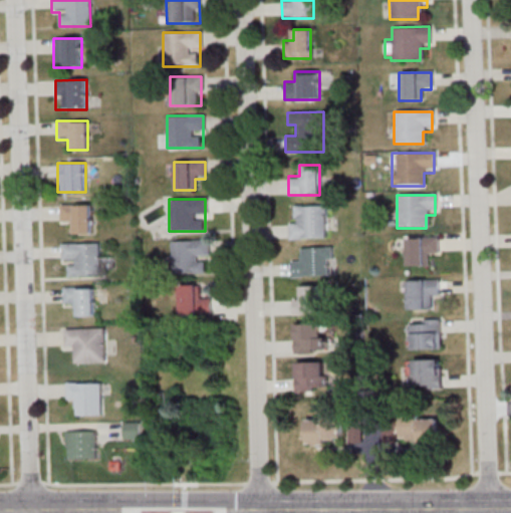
[(91,206),(59,206),(59,225),(69,225),(69,234),(91,234),(91,206)]
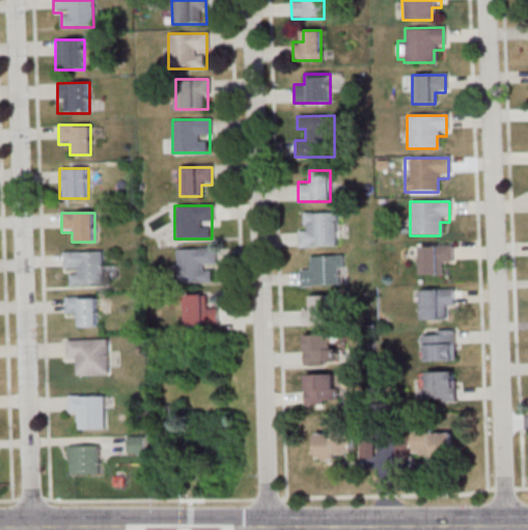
[(336,214),(298,214),(298,247),(336,247),(336,214)]
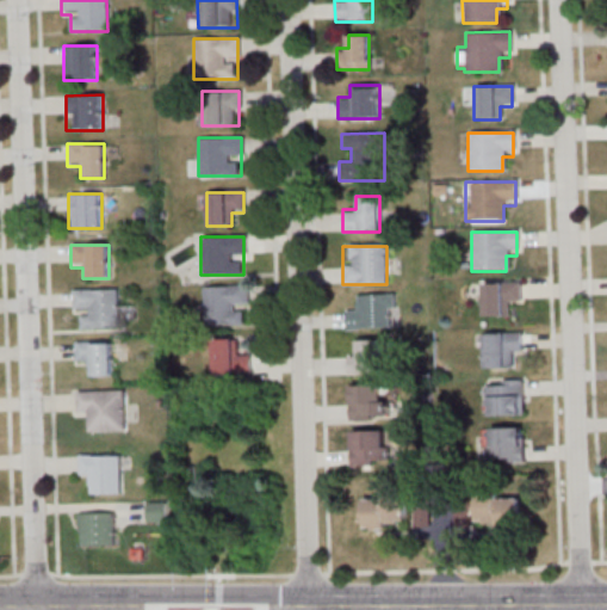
[(481,316),(506,316),(506,305),(519,305),(519,283),(481,283),(481,316)]
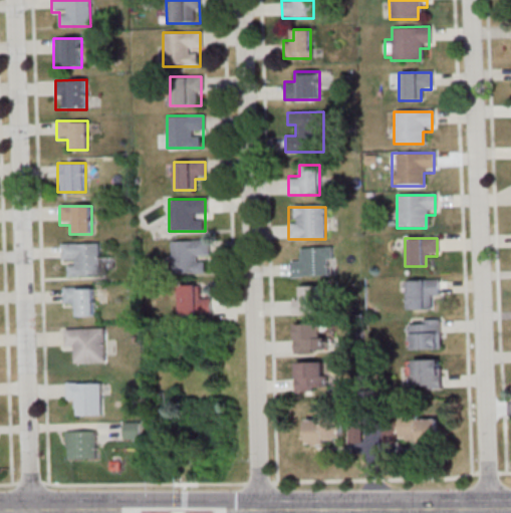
[(170,241),(170,274),(206,274),(206,240),(170,241)]
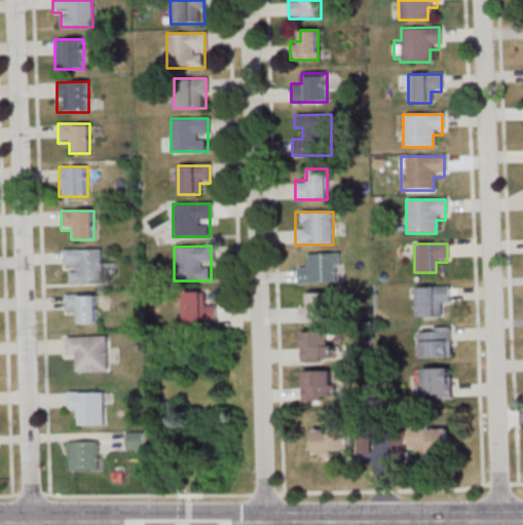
[(101,283),(101,250),(62,250),(62,270),(70,270),(70,283),(101,283)]
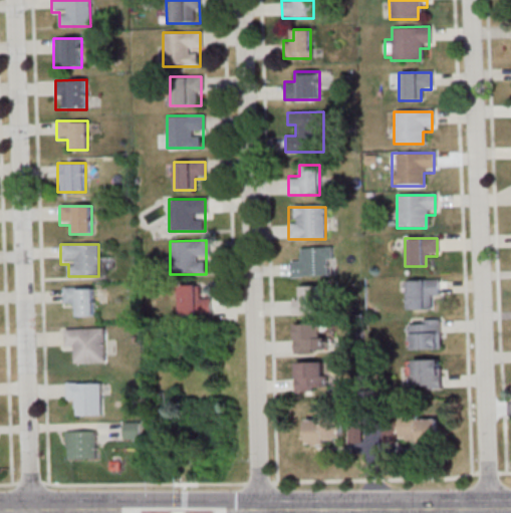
[(289,258),(290,277),(331,276),(331,248),(299,248),(299,258),(289,258)]
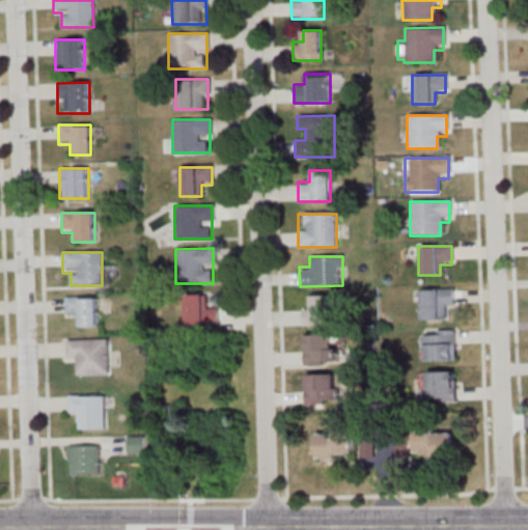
[(420,289),(420,319),(443,319),(443,309),(451,309),(451,289),(420,289)]
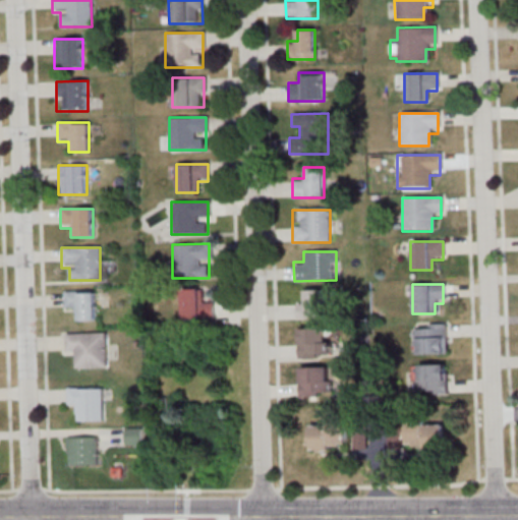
[(214,320),(214,301),(202,301),(202,289),(180,289),(180,320),(214,320)]
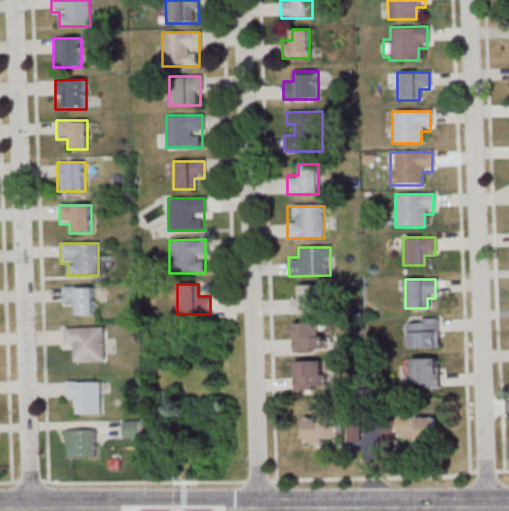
[(291,314),(317,314),(317,285),(300,285),(300,296),(291,296),(291,314)]
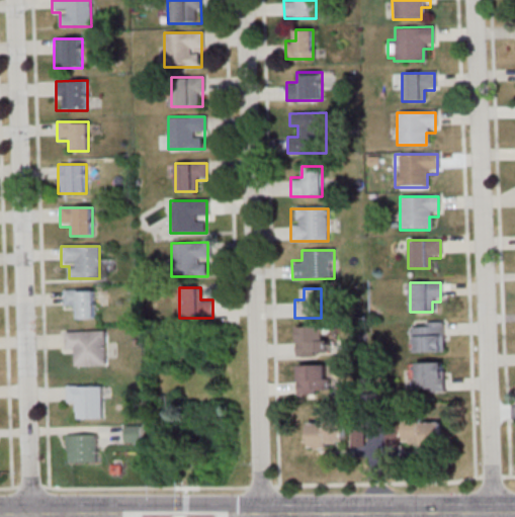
[(95,319),(95,290),(63,290),(63,309),(74,309),(74,319),(95,319)]
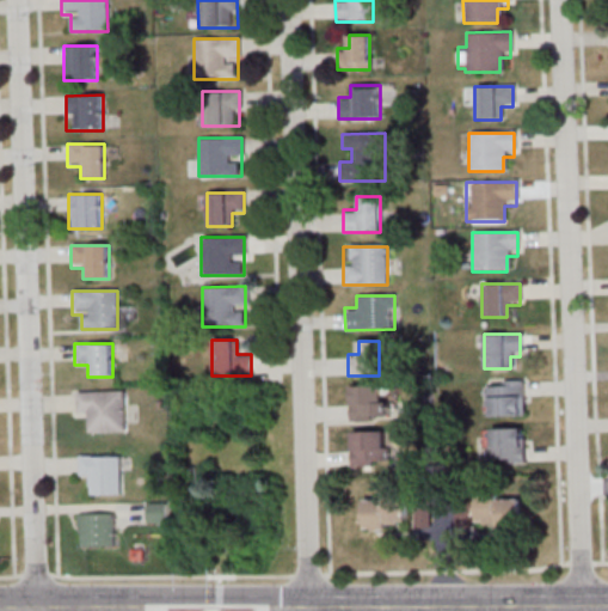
[(484,382),(484,416),(521,416),(521,382),(484,382)]
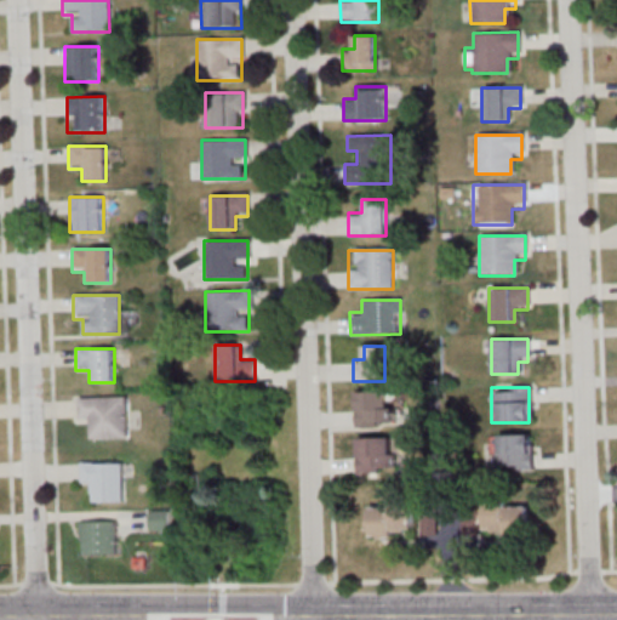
[(354,392),(354,427),(389,427),(389,392),(354,392)]
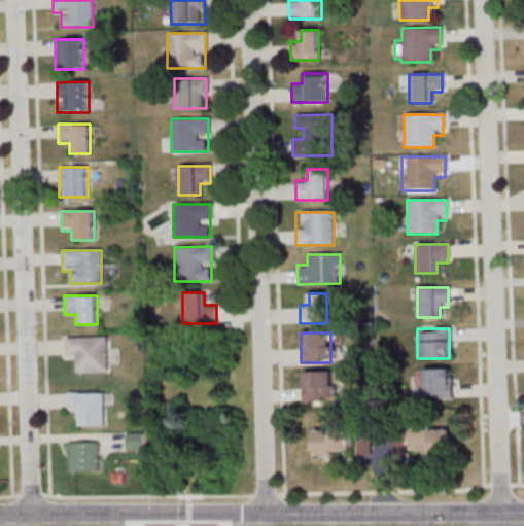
[(65,337),(65,359),(75,359),(75,373),(106,373),(106,337),(65,337)]
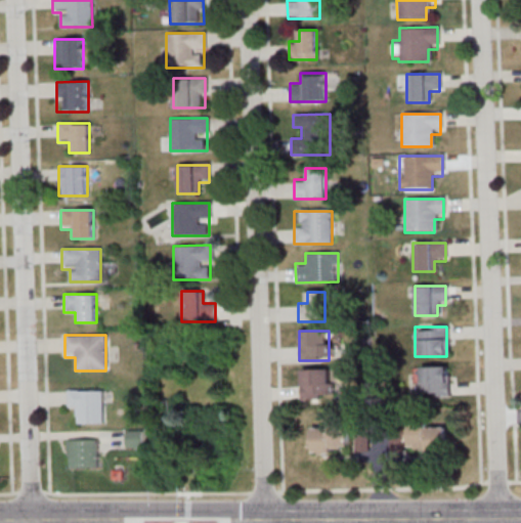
[(418,397),(448,397),(448,367),(418,367),(418,397)]
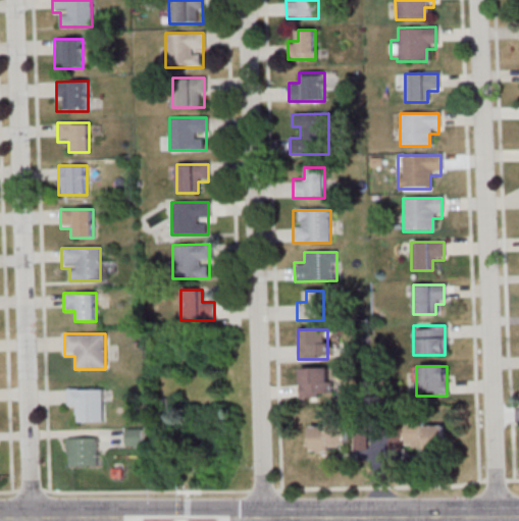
[(299,369),(299,398),(329,398),(329,369),(299,369)]
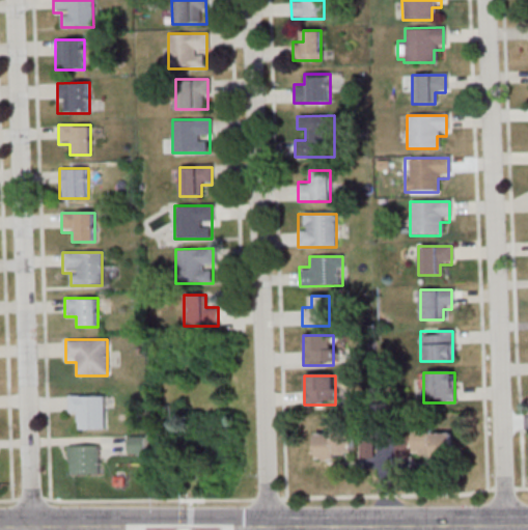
[(105,429),(105,396),(67,396),(67,418),(78,418),(78,429),(105,429)]
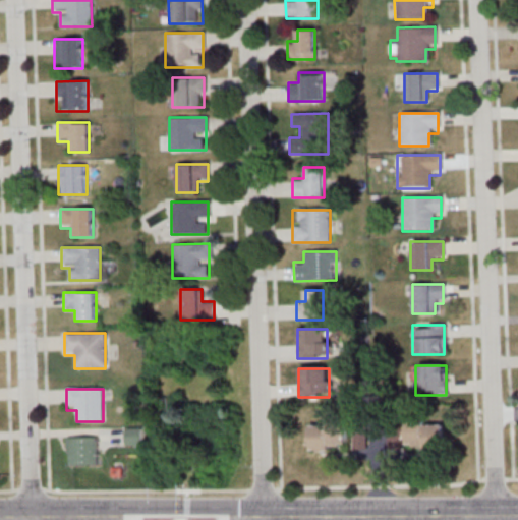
[(346,421),(307,422),(308,450),(347,450),(346,421)]
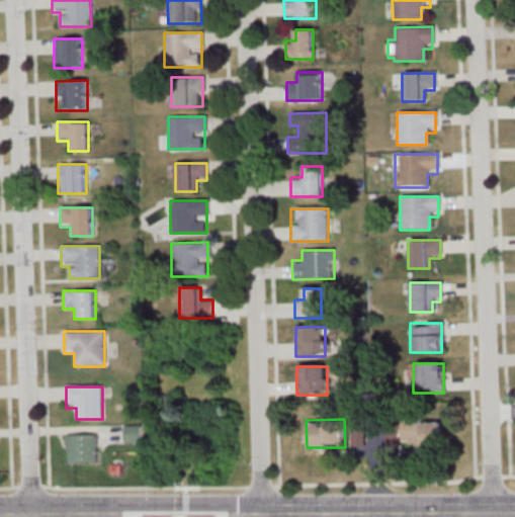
[(402,419),(402,431),(383,431),(383,447),(400,447),(400,448),(440,447),(439,419),(402,419)]
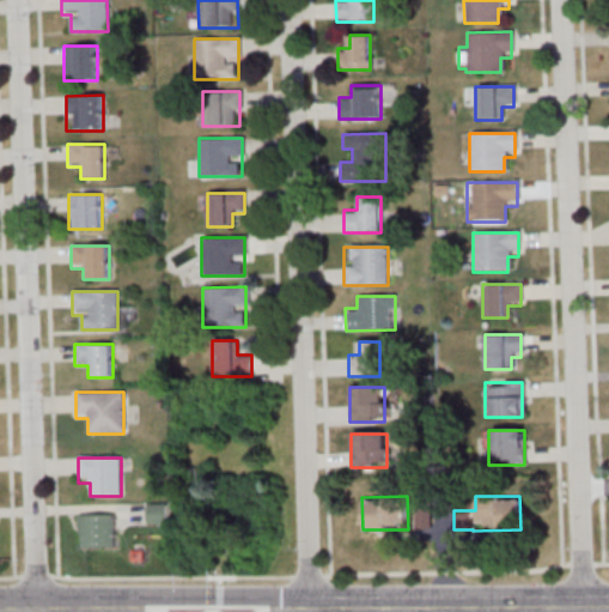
[(164,522),(164,504),(146,504),(146,522),(164,522)]
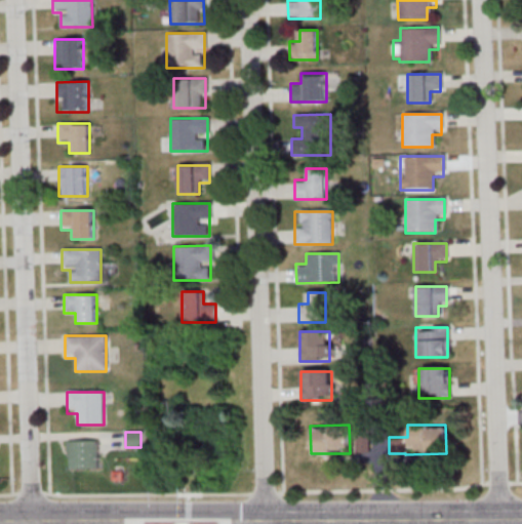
[(367,452),(367,432),(354,432),(354,452),(367,452)]
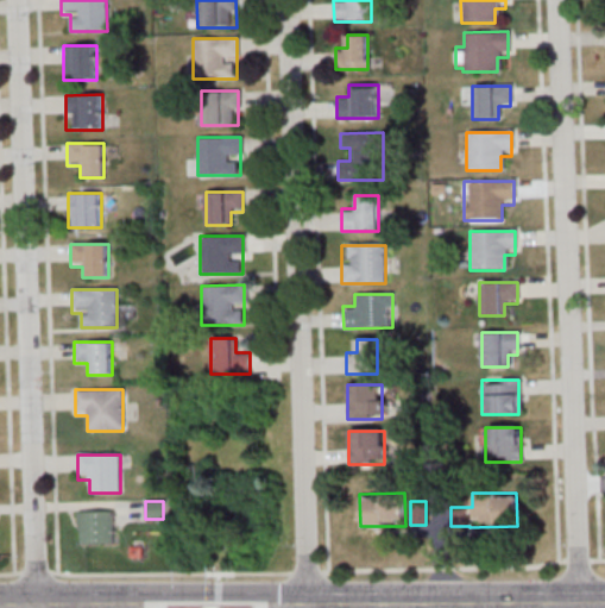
[(113,512),(76,512),(76,545),(113,545),(113,512)]
